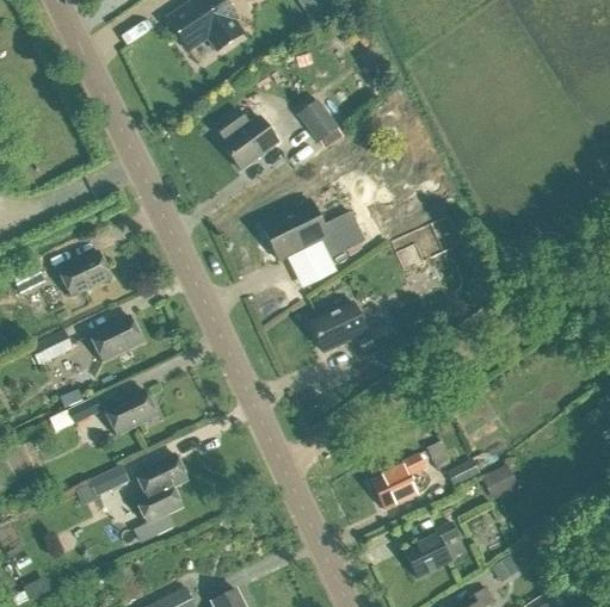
[(192,0),(167,17),(189,49),(208,36),(217,49),(244,32),(234,18),(238,16),(226,0),(192,0)]
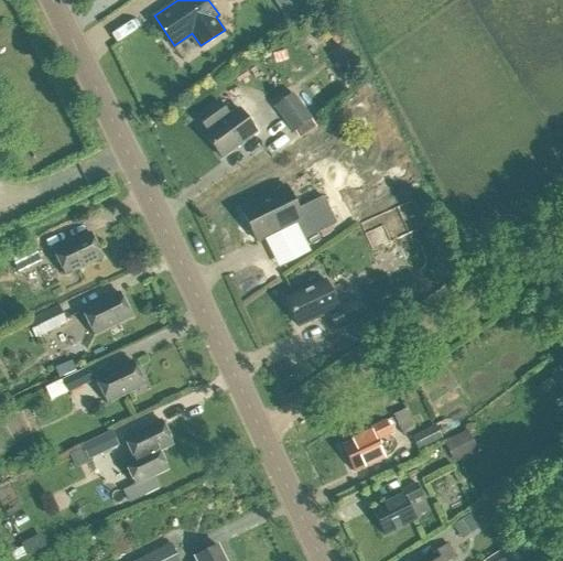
[(275,106),(293,130),(311,118),(293,93),(275,106)]
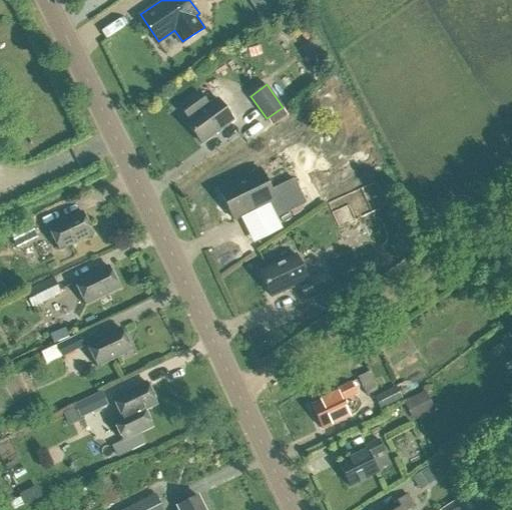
[(186,120),(202,141),(233,118),(217,97),(208,103),(199,90),(179,105),(189,118),(186,120)]
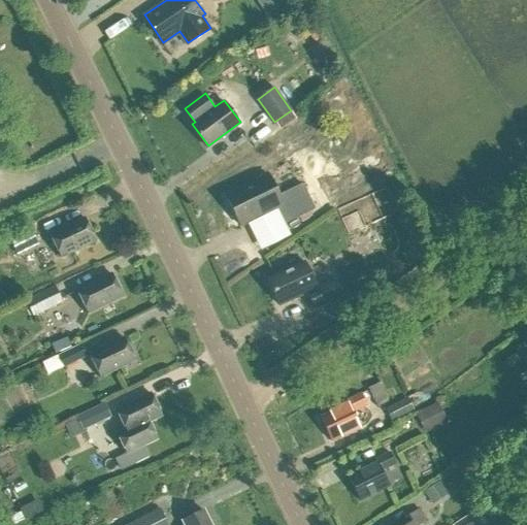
[(226,194),(240,224),(277,206),(286,222),(316,207),(303,183),(280,194),(269,173),(226,194)]
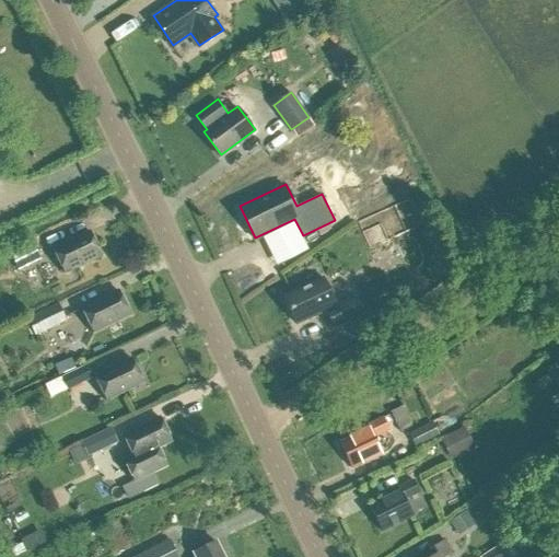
[(91,230),(54,247),(65,271),(102,254),(91,230)]
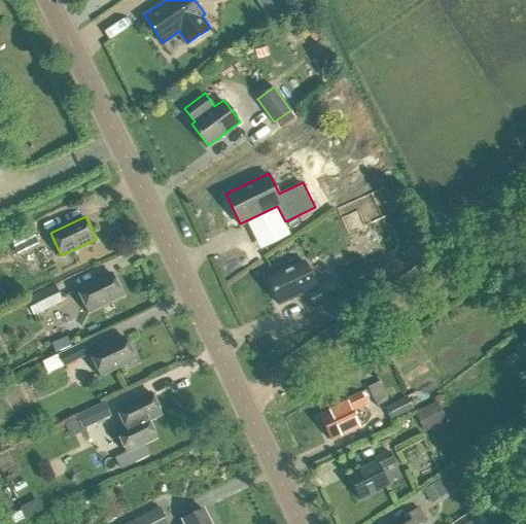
[(12,240),(20,255),(42,244),(35,230),(12,240)]
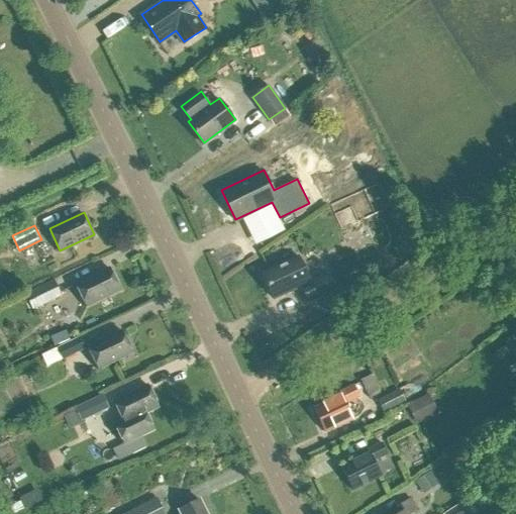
[(262,272),(275,298),(302,286),(309,301),(335,289),(328,273),(311,281),(299,254),(262,272)]
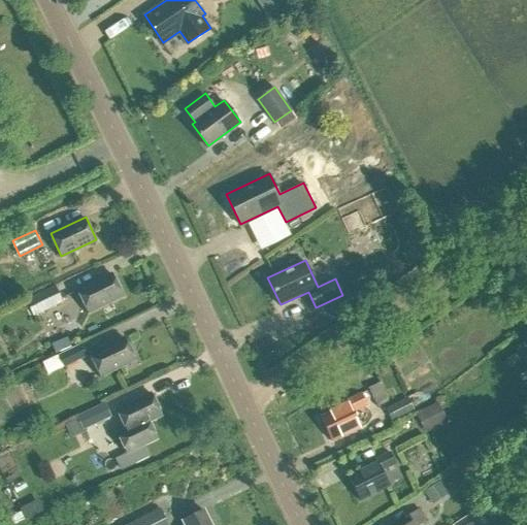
[(77,289),(89,312),(123,295),(112,272),(77,289)]
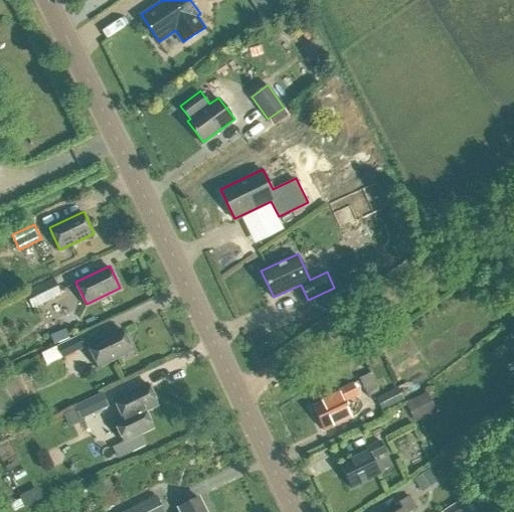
[(55,278),(27,292),(34,306),(62,293),(55,278)]
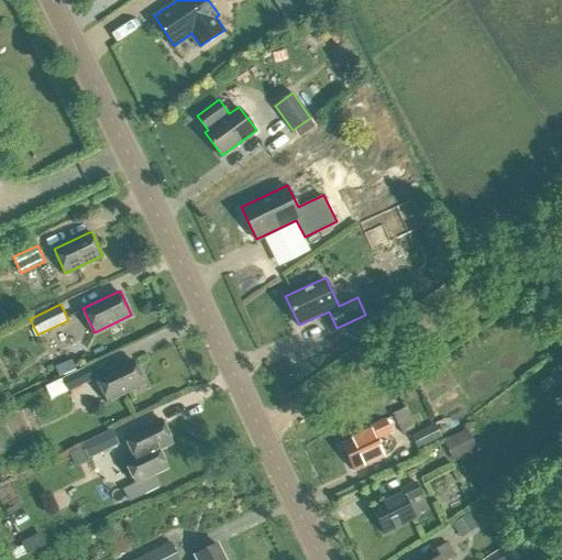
[(144,382),(133,359),(96,376),(108,401),(144,382)]
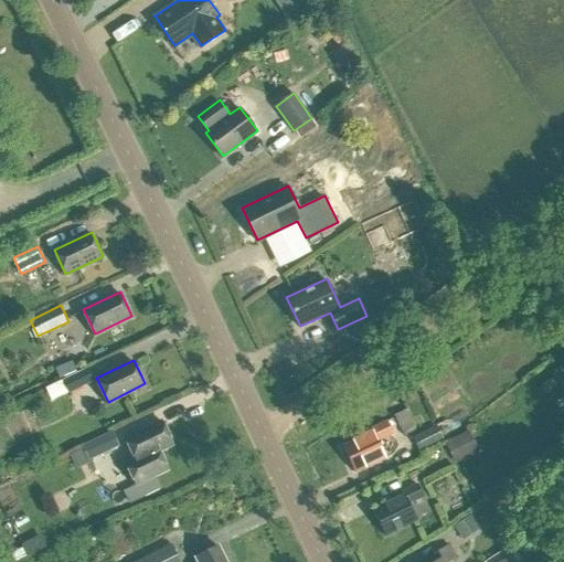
[(87,368),(63,380),(70,392),(93,380),(87,368)]
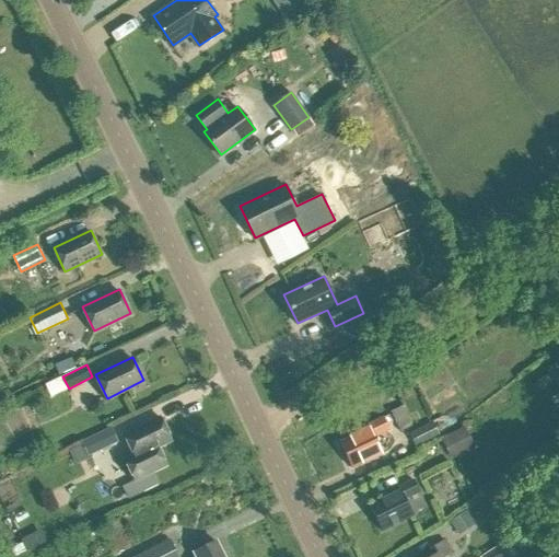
[(161,405),(178,395),(173,385),(155,394),(161,405)]
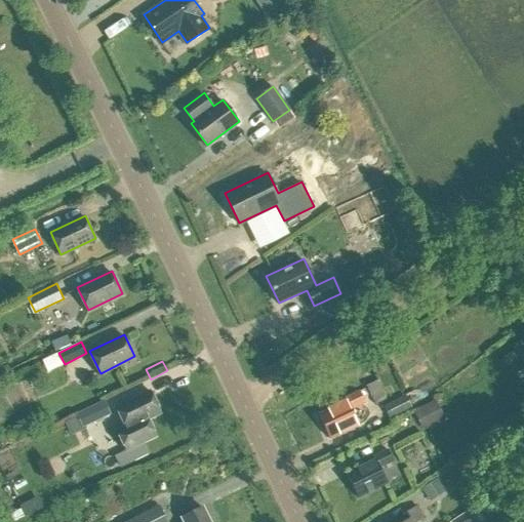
[(386,396),(376,377),(365,384),(374,402),(386,396)]
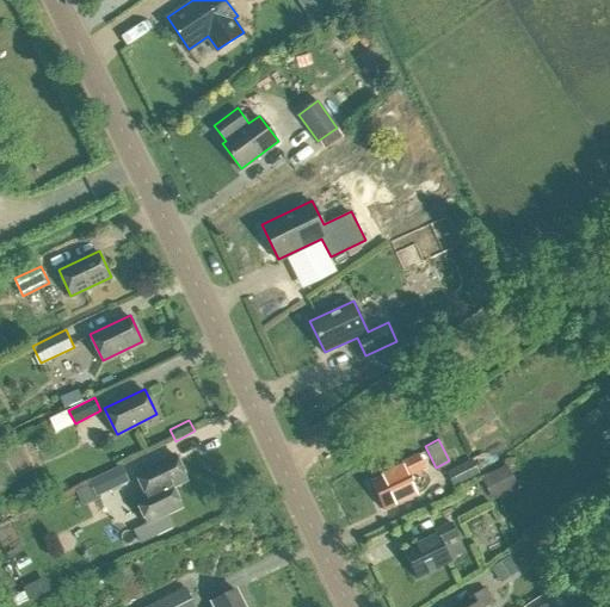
[(136,499),(147,522),(182,505),(173,485),(188,478),(176,452),(135,472),(146,495),(136,499)]
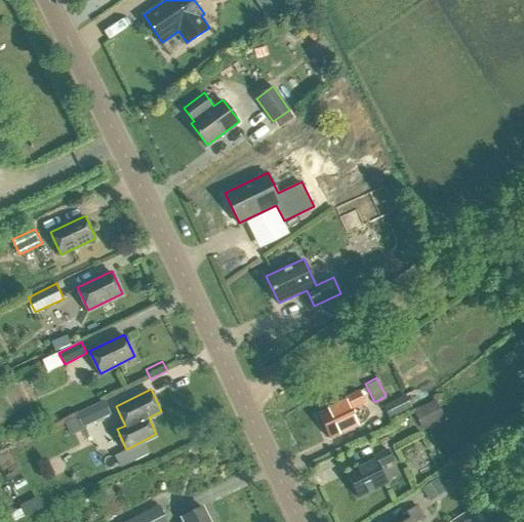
[(360,390),(345,397),(347,400),(319,413),(330,437),(359,424),(352,408),(365,401),(360,390)]
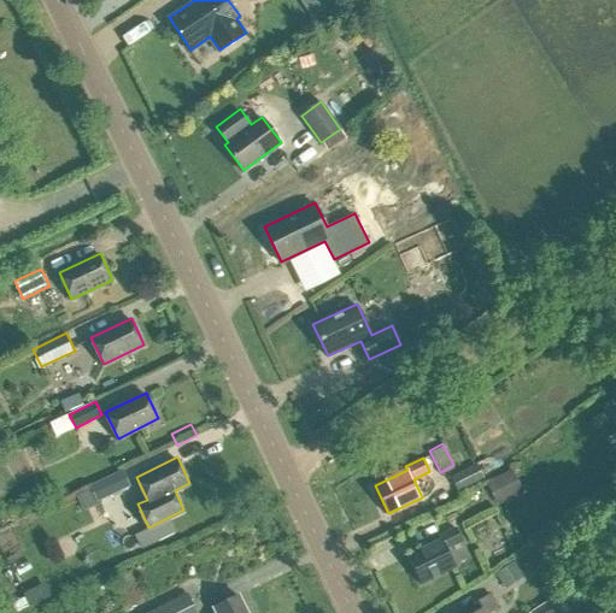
[(490,470),(481,458),(469,465),(468,465),(447,478),(457,493),(477,479),(477,478),(490,470)]
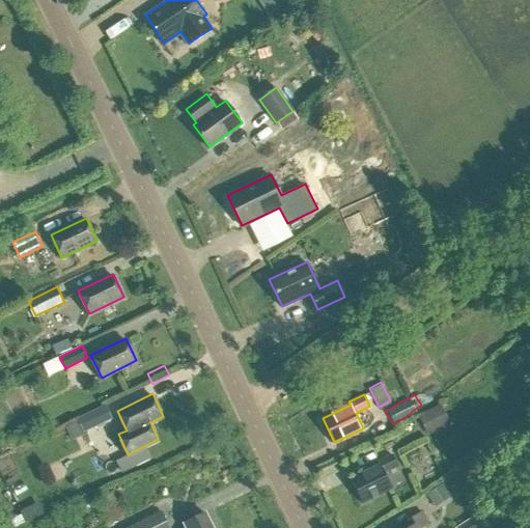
[(418,414),(428,434),(450,423),(440,404),(418,414)]
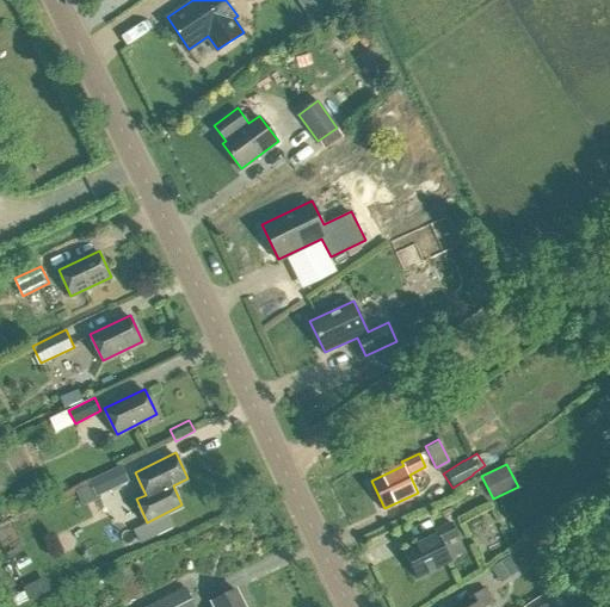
[(112,469),(91,479),(98,493),(119,482),(112,469)]
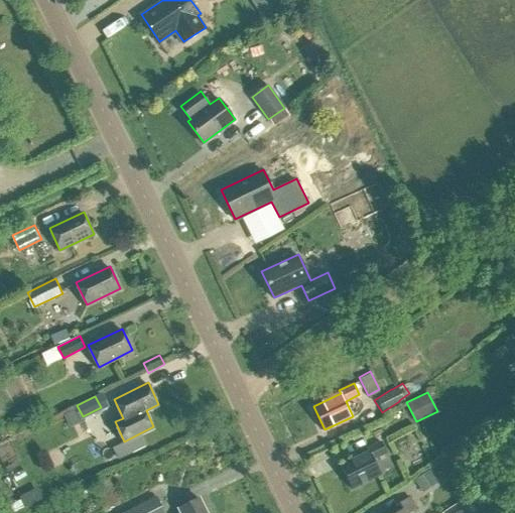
[(387,452),(381,440),(367,447),(368,451),(341,464),(352,488),(381,474),(373,459),(387,452)]
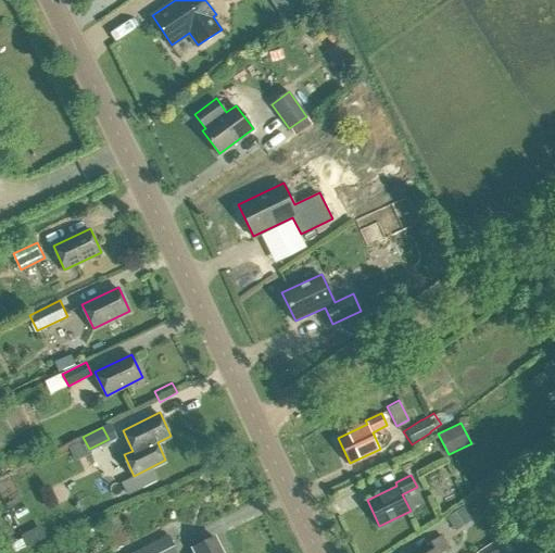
[(21,533),(26,545),(46,536),(40,524),(21,533)]
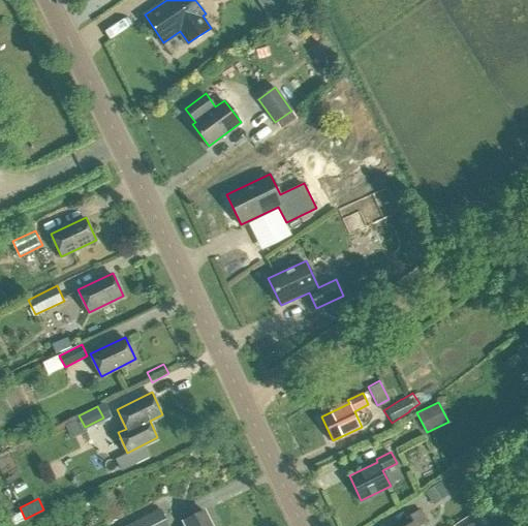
[(125,525),(172,525),(162,507),(125,525)]
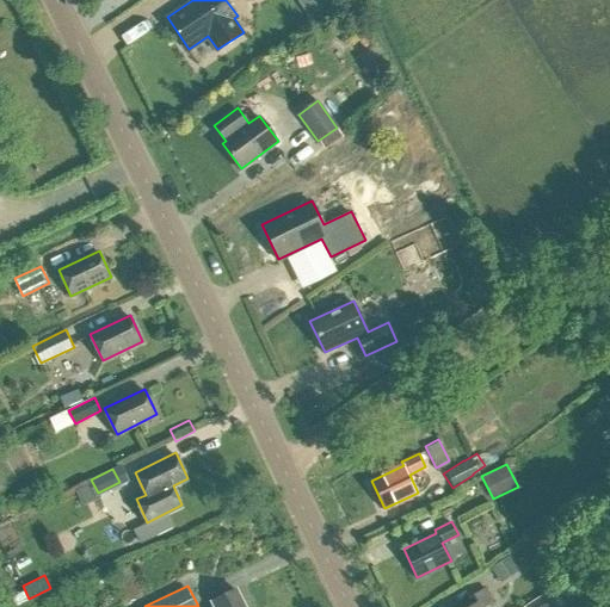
[(467,606),(482,606),(484,606),(494,600),(486,586),(474,594),(478,600),(467,606)]
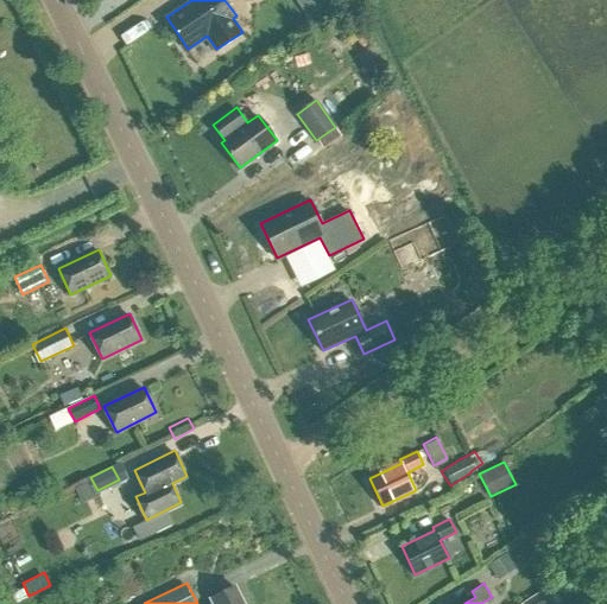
[(244,603),(235,585),(210,597),(214,603),(244,603)]
